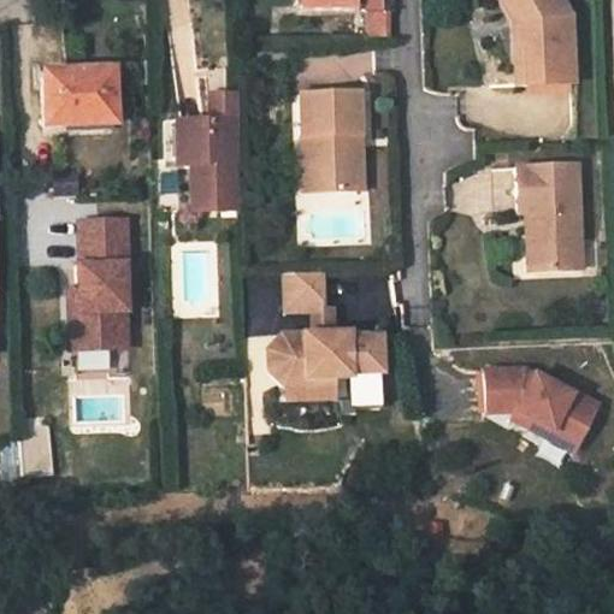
[(300,0),(301,10),(360,10),(359,0),(300,0)]
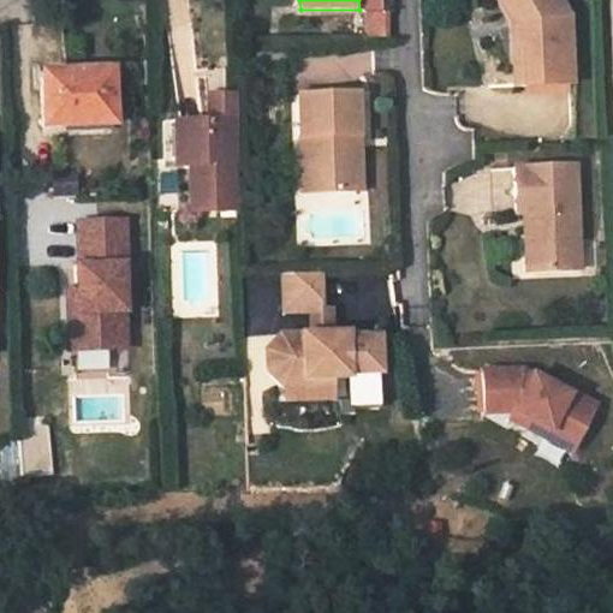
[(521,22),(507,0),(499,0),(513,23),(516,85),(527,85),(524,48),(522,49),(521,22)]
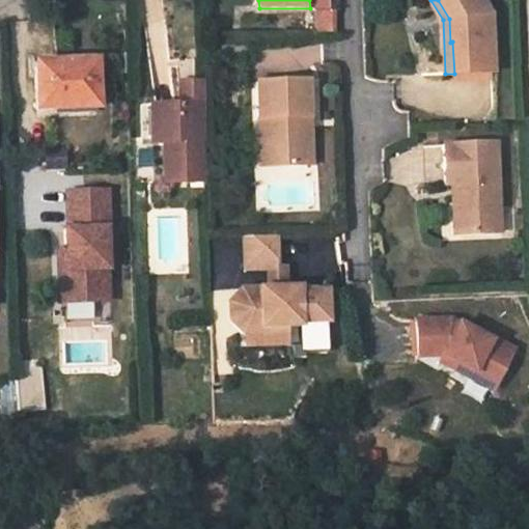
[(438,0),(449,19),(450,43),(452,42),(454,74),(495,73),(493,14),(484,0),(480,0),(475,3),(473,0),(438,0)]
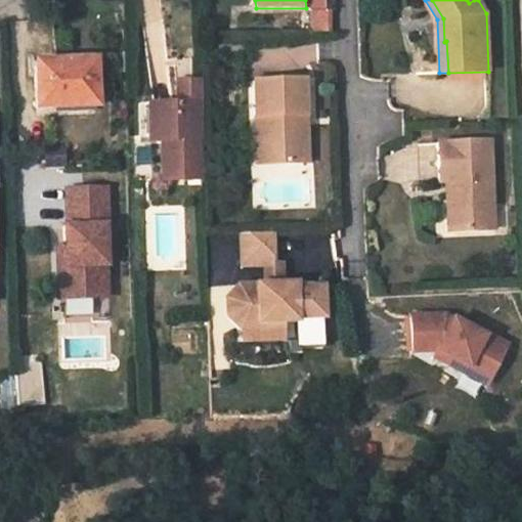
[(312,31),(329,31),(329,10),(313,9),(312,31)]
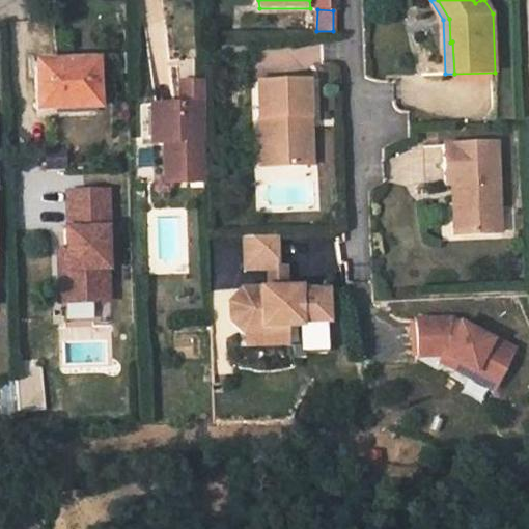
[(38,61),(40,108),(100,106),(99,60),(38,61)]
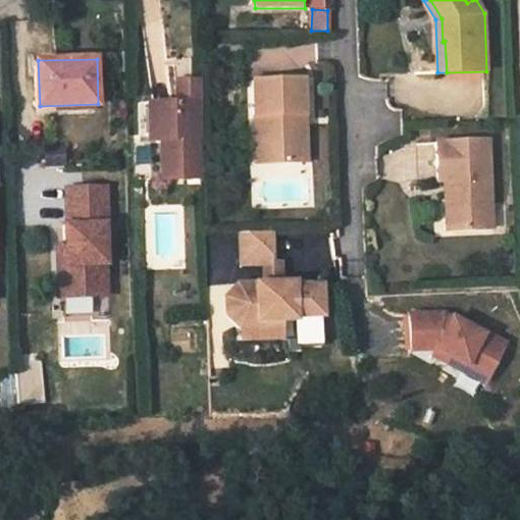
[(305,78),(254,80),(256,144),(274,144),(275,162),(307,161),(305,78)]
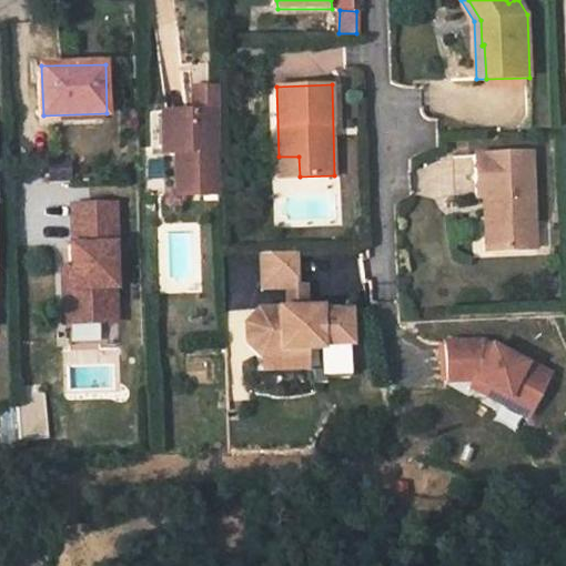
[(223,192),(221,111),(220,87),(192,88),(193,111),(164,112),(167,152),(178,151),(180,194),(223,192)]
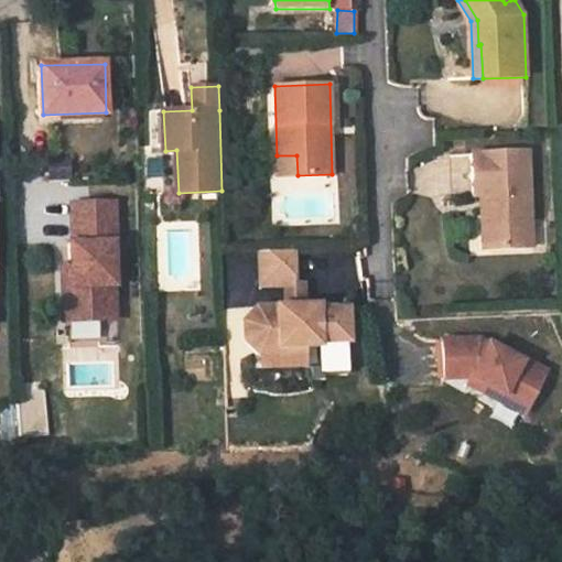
[(529,152),(472,154),(474,196),(482,195),(494,195),(496,249),(532,248),(529,152)]
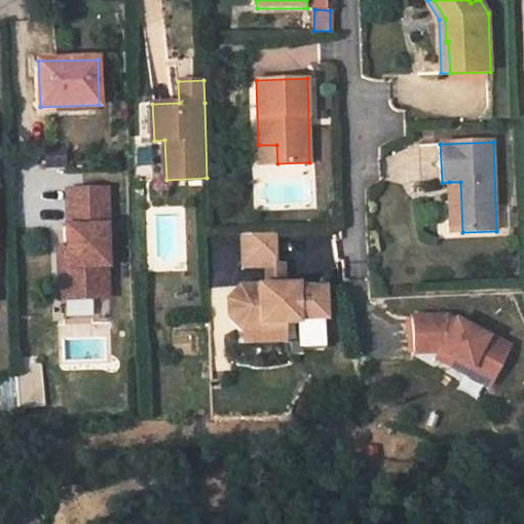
[(276,145),(258,145),(259,163),(277,163),(276,145)]
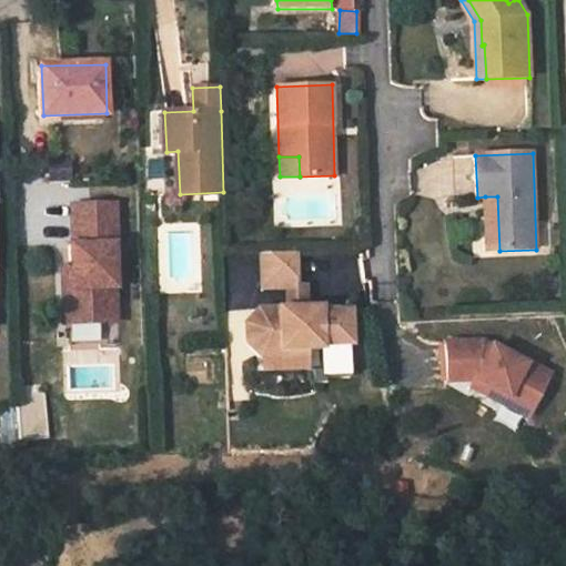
[(497,196),(485,196),(487,251),(499,251),(497,196)]
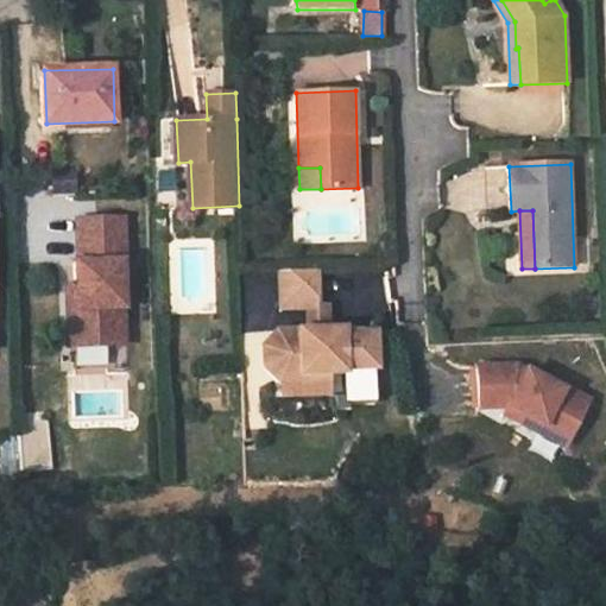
[(80,218),(81,262),(77,262),(79,286),(79,292),(70,294),(73,346),(117,343),(117,322),(127,309),(125,259),(128,259),(126,216),(80,218)]
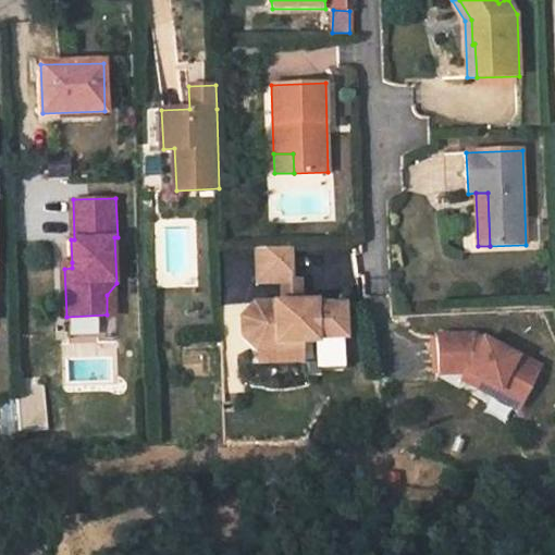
[(291,247),(258,248),(259,282),(283,282),(292,281),(291,247)]
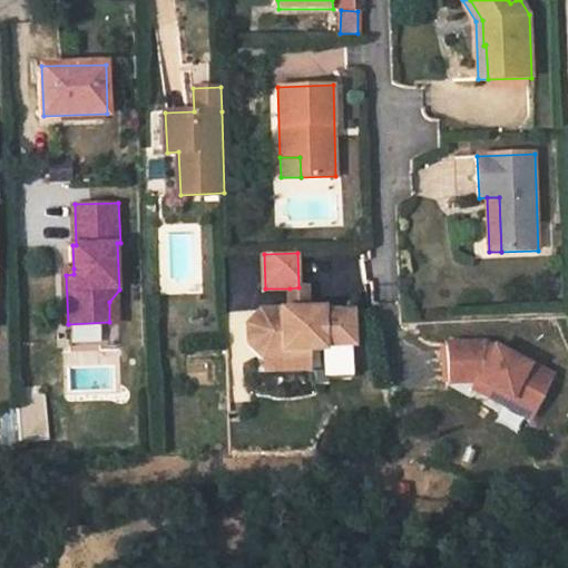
[(299,287),(290,289),(290,310),(307,309),(307,287),(299,287)]
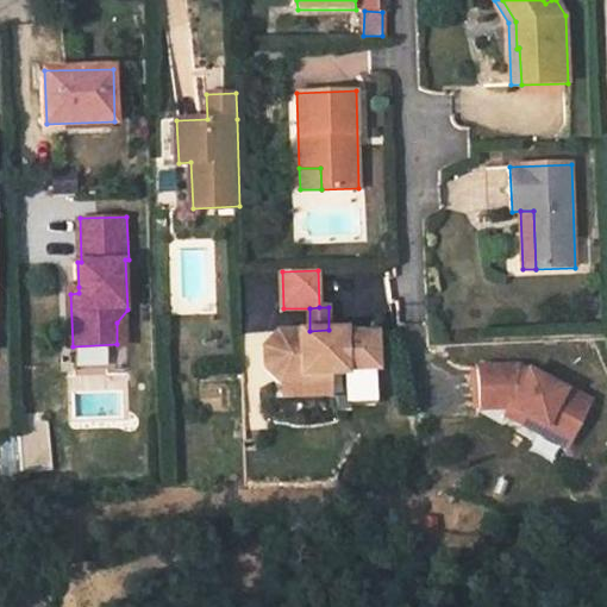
[(117,323),(117,344),(129,344),(127,310),(117,323)]
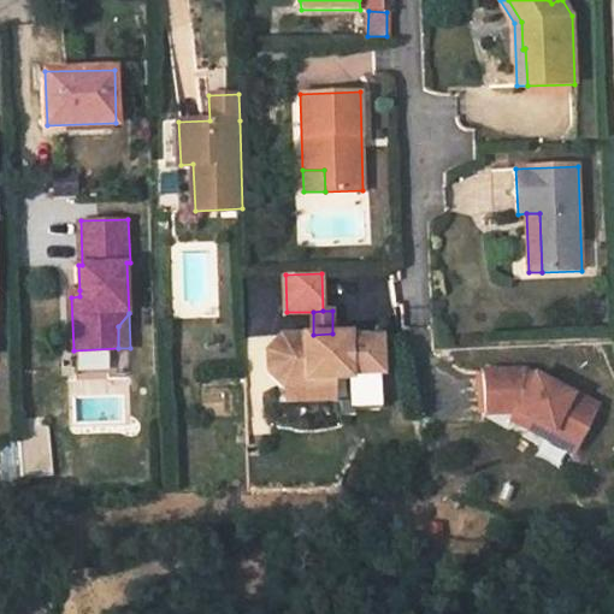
[(287,341),(305,340),(305,335),(303,334),(285,334),(269,352),(270,371),(287,387),(335,385),(334,378),(288,379),(275,369),(275,353),(287,341)]
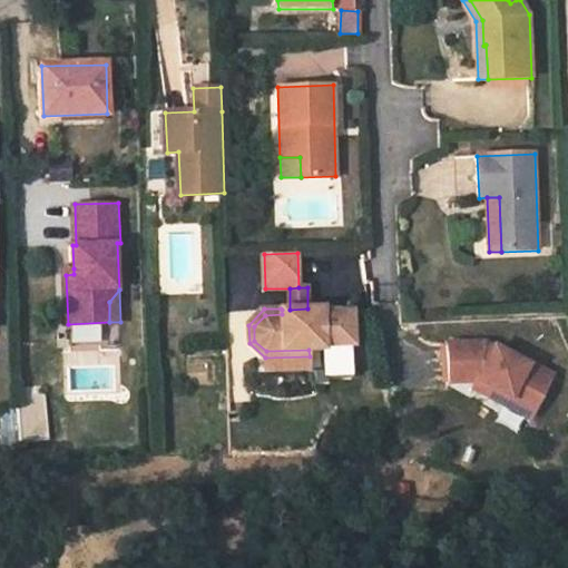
[(282,310),(282,314),(265,315),(254,326),(254,341),(266,351),(309,350),(324,350),(324,345),(353,344),(352,311),(323,312),(323,309),(307,309),(290,310),(282,310)]
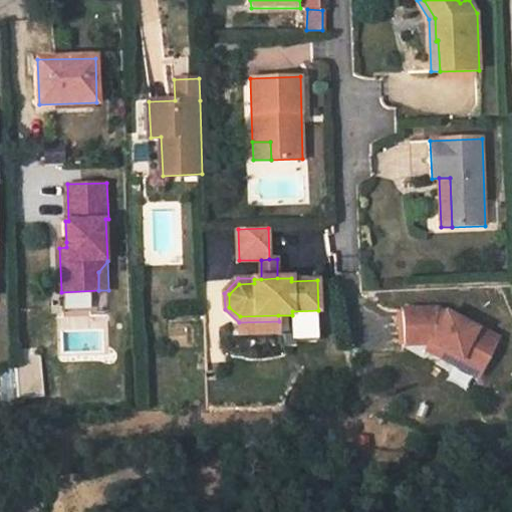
[(437,309),(404,310),(405,344),(428,343),(458,360),(462,353),(482,365),(497,339),(475,327),(474,329),(437,309)]
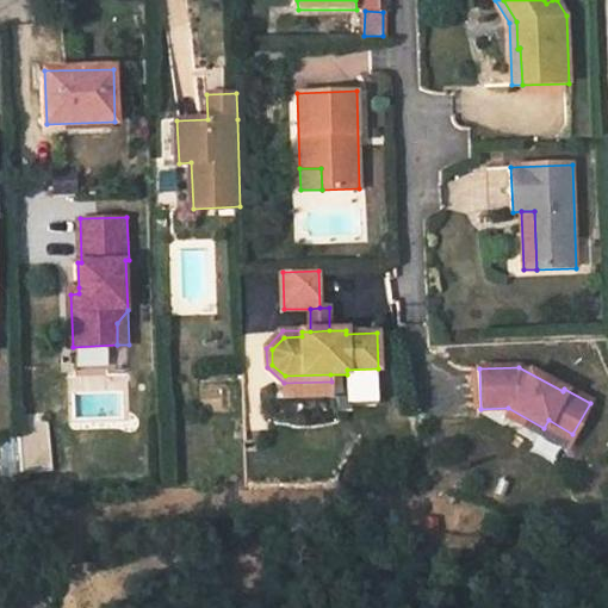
[(544,428),(508,408),(503,415),(564,450),(572,434),(548,420),(544,428)]
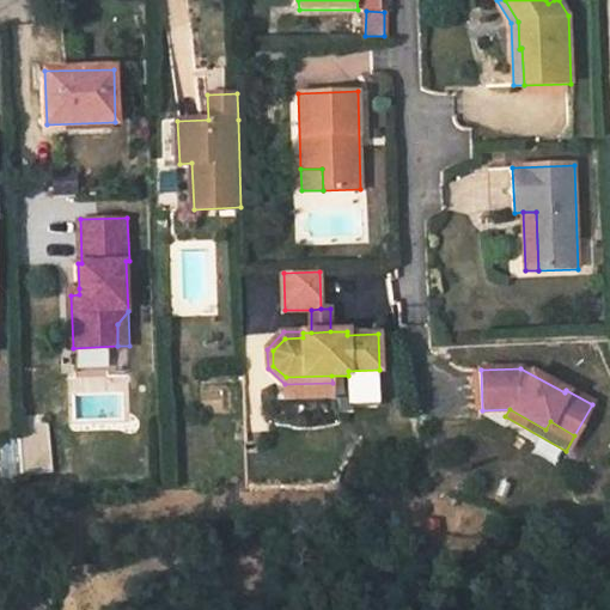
[(22,425),(23,474),(53,471),(49,424),(22,425)]
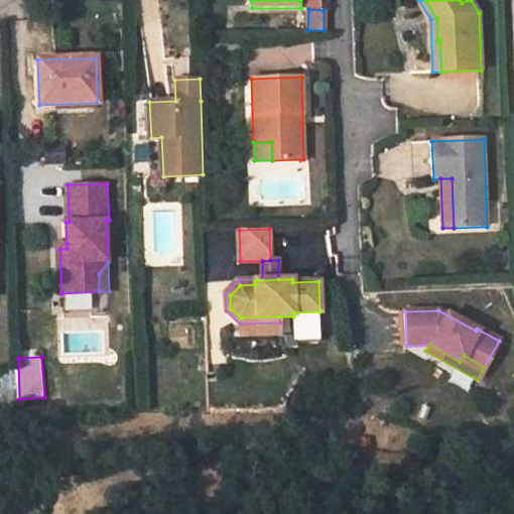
[(14,370),(1,370),(2,402),(16,402),(14,370)]
